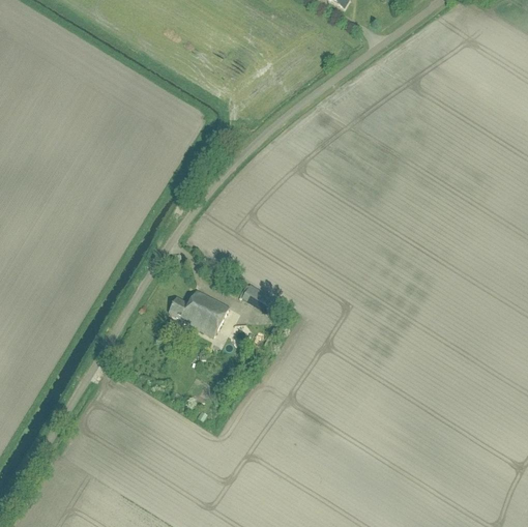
[(326,0),(343,10),(348,0),(326,0)]
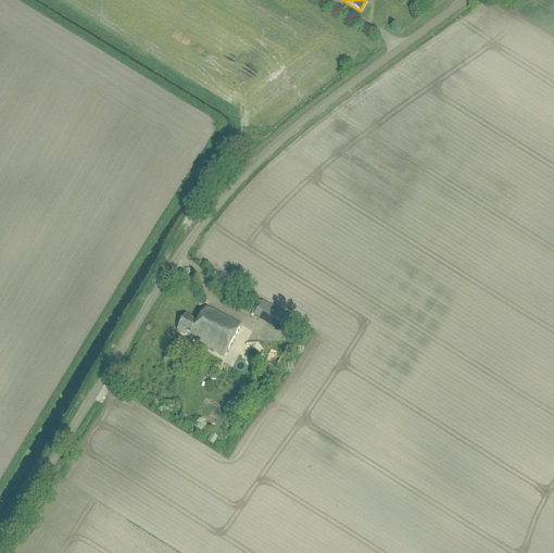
[(354,127),(347,138),(361,149),(368,138),(354,127)]
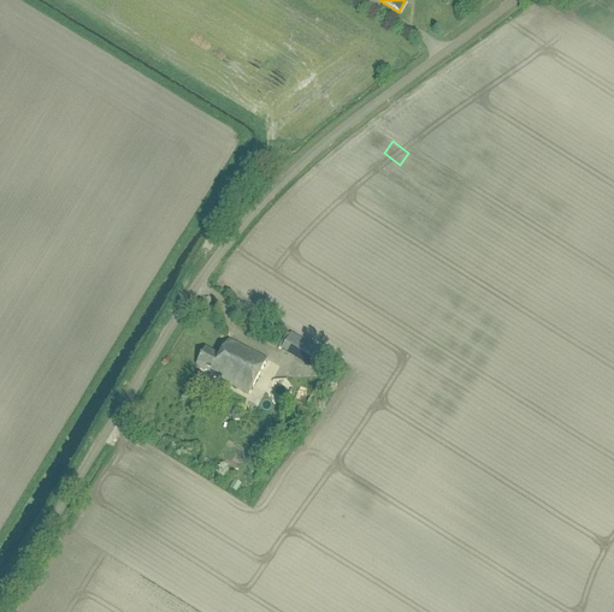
[(320,373),(330,356),(290,331),(279,346),(320,373)]
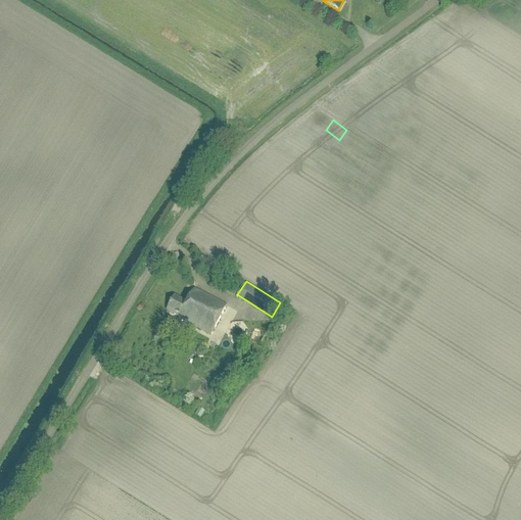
[(225,304),(192,287),(185,301),(173,294),(164,309),(177,316),(177,317),(208,334),(225,304)]
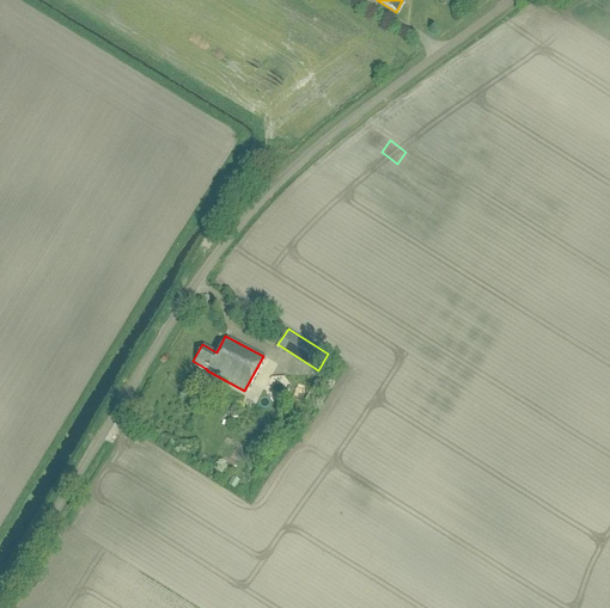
[(287,386),(278,369),(268,375),(278,392),(287,386)]
